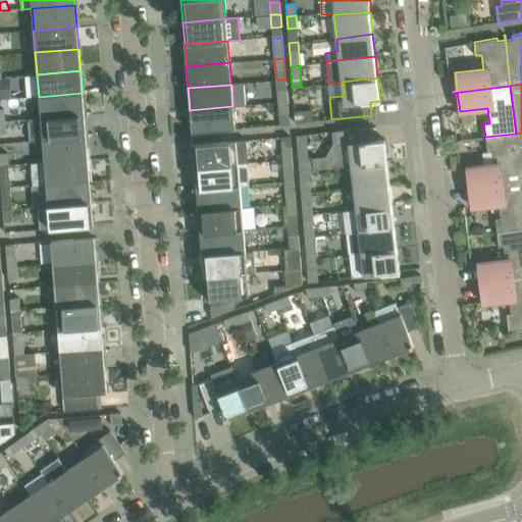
[(276,91),(277,103),(288,102),(286,90),(276,91)]
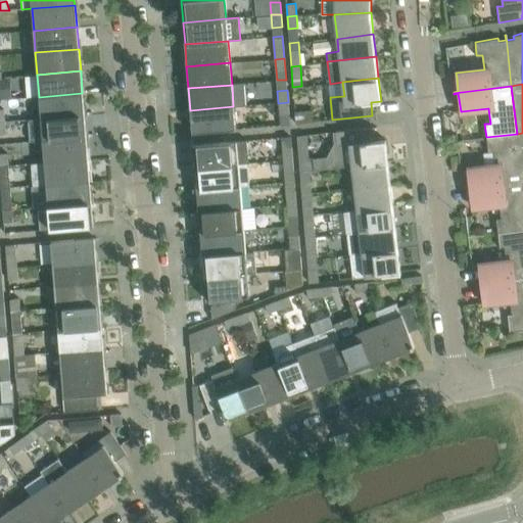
[(82,93),(39,97),(41,119),(84,115),(82,93)]
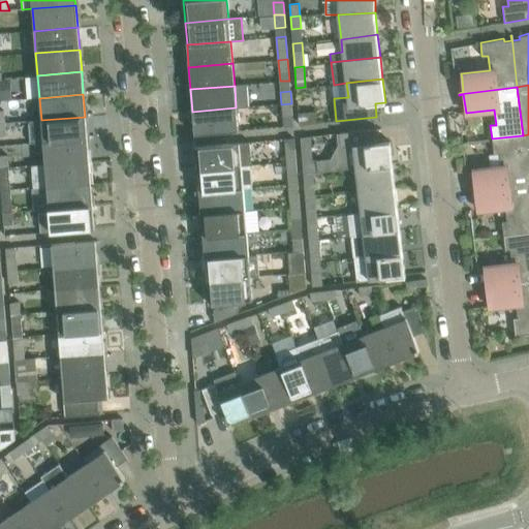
[(292,116),(291,103),(281,104),(282,117),(292,116)]
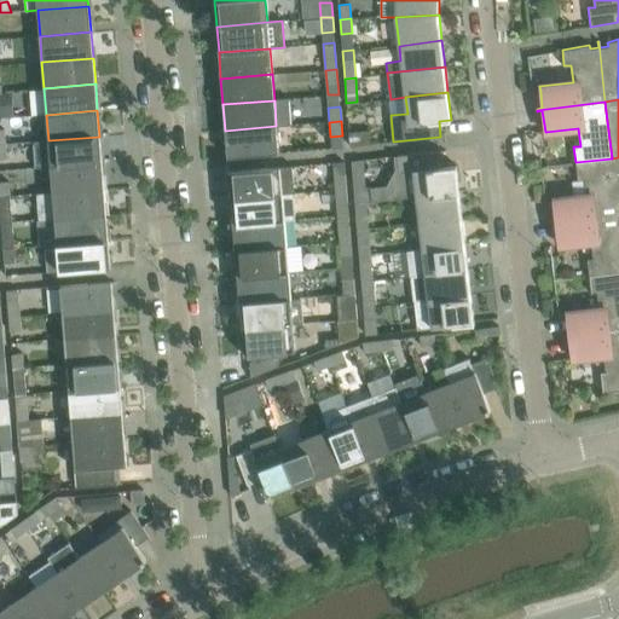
[(227,157),(278,152),(276,126),(225,131),(227,157)]
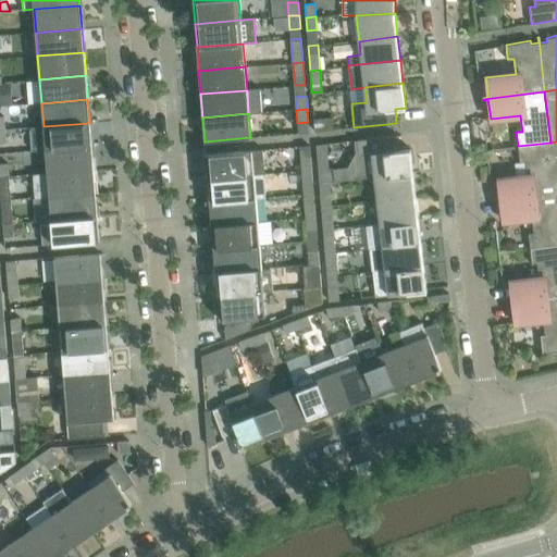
[(314,132),(324,131),(323,118),(313,119),(314,132)]
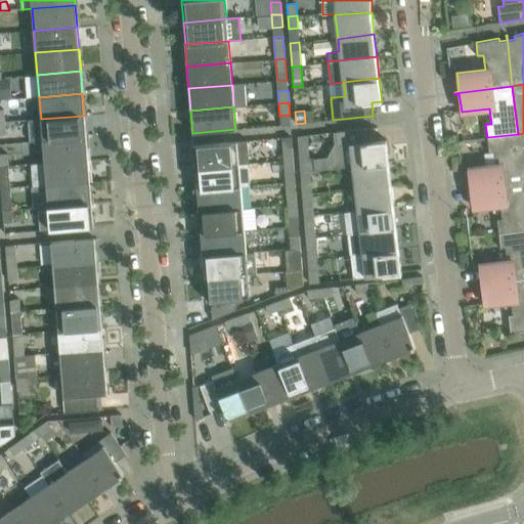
[(41,119),(29,120),(30,142),(42,141),(86,137),(84,116),(41,119)]
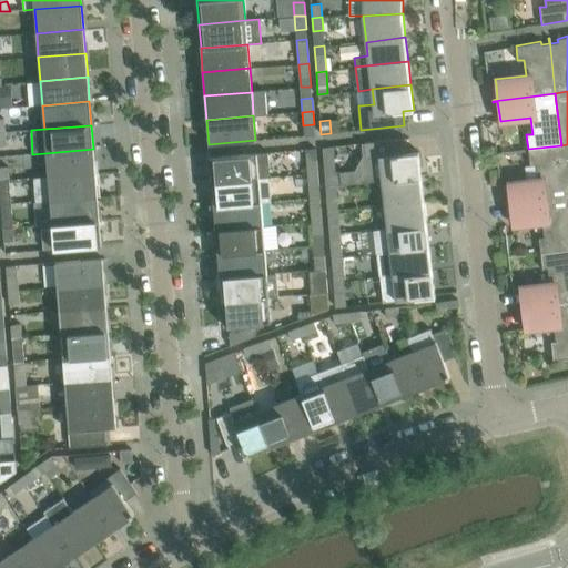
[(357,173),(342,174),(343,184),(382,180),(382,181),(421,176),(417,151),(412,152),(402,153),(401,139),(364,143),(366,156),(357,173)]
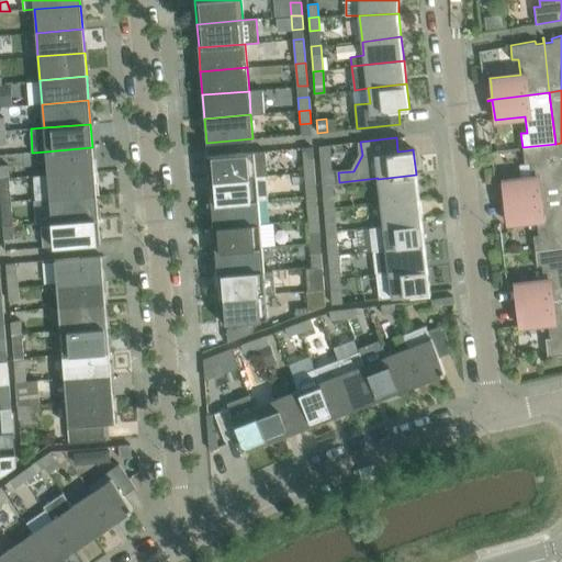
[(502,181),(503,187),(504,201),(499,202),(499,203),(561,195),(555,144),(523,147),(524,163),(530,161),(532,178),(502,181)]
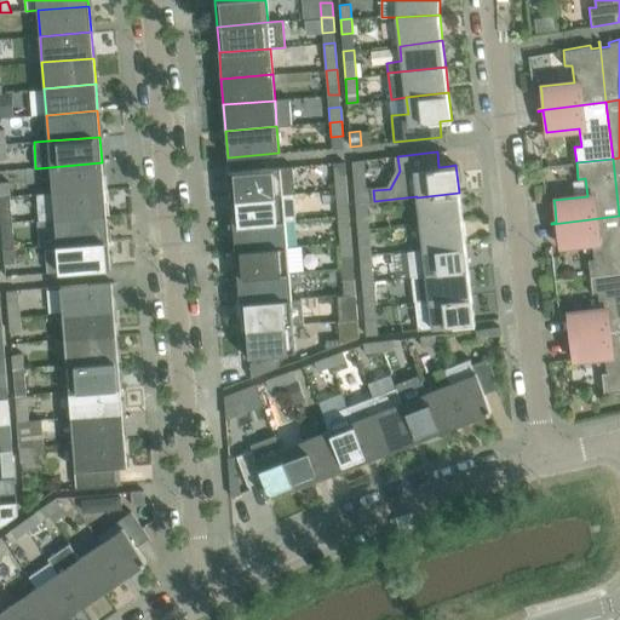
[(102,162),(50,167),(52,193),(104,189),(102,162)]
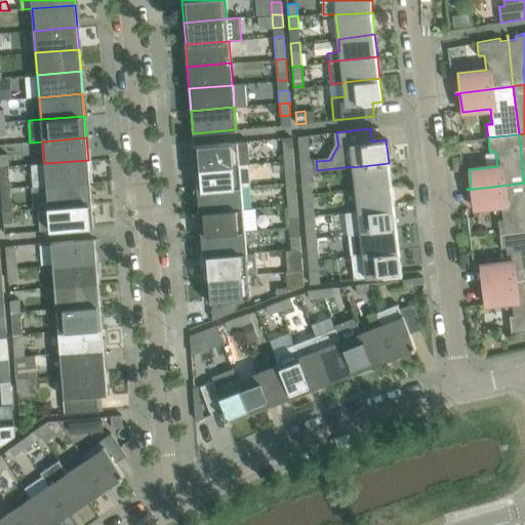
[(194,146),(196,168),(249,163),(248,140),(194,146)]
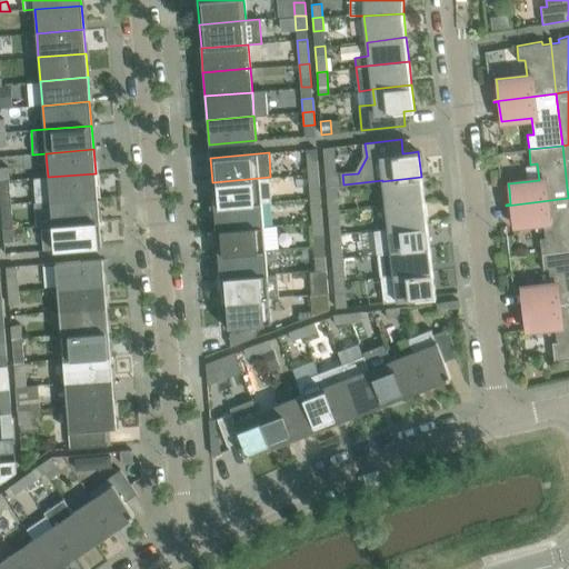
[(307,161),(308,175),(318,173),(317,160),(307,161)]
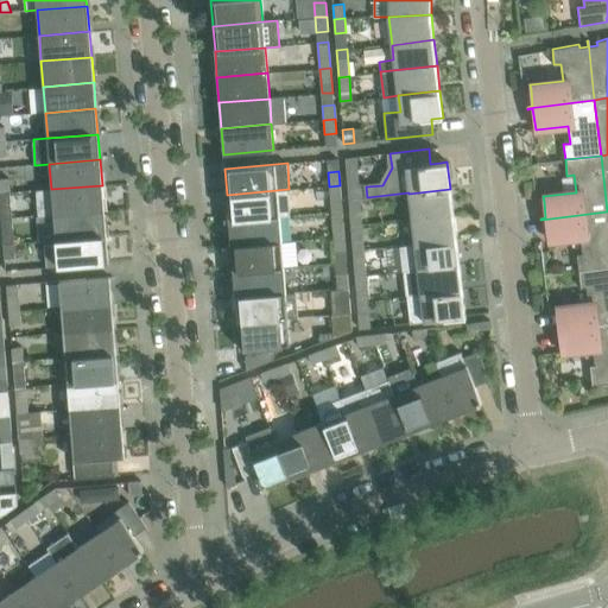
[(347,185),(348,200),(367,197),(366,187),(363,183),(359,184),(347,185)]
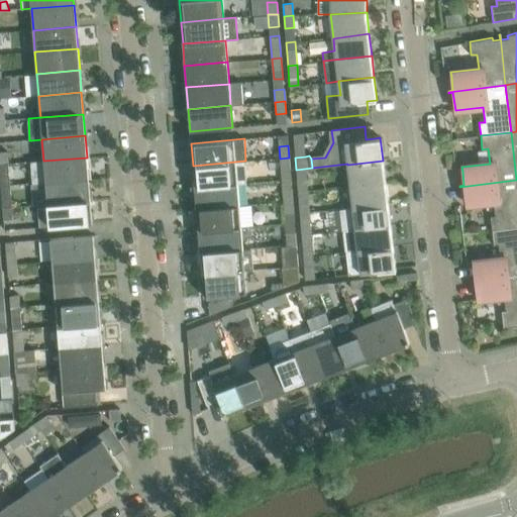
[(43,161),(30,162),(32,184),(45,183),(88,179),(87,158),(43,161)]
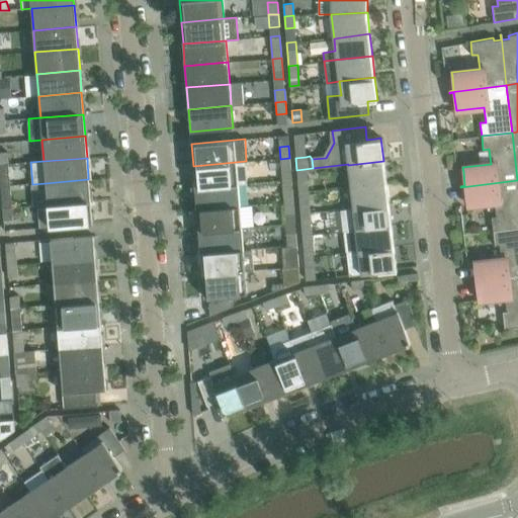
[(289,158),(280,159),(282,181),(291,180),(289,158)]
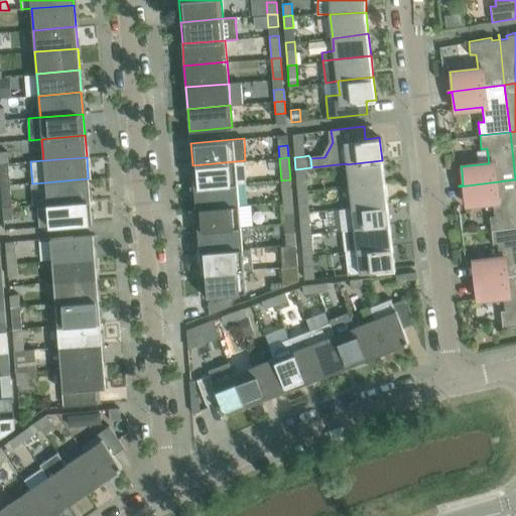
[(382,160),(347,164),(350,185),(384,181),(382,160)]
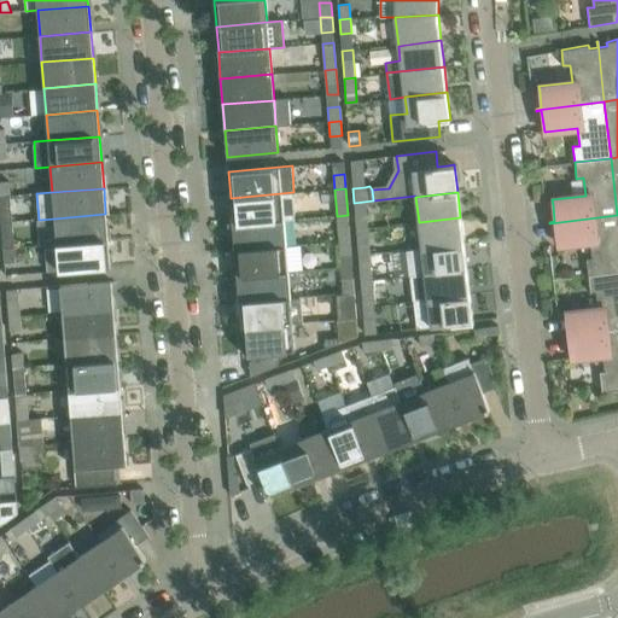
[(290,193),(231,198),(232,223),(284,220),(293,219),(295,213),(293,198),(290,193)]
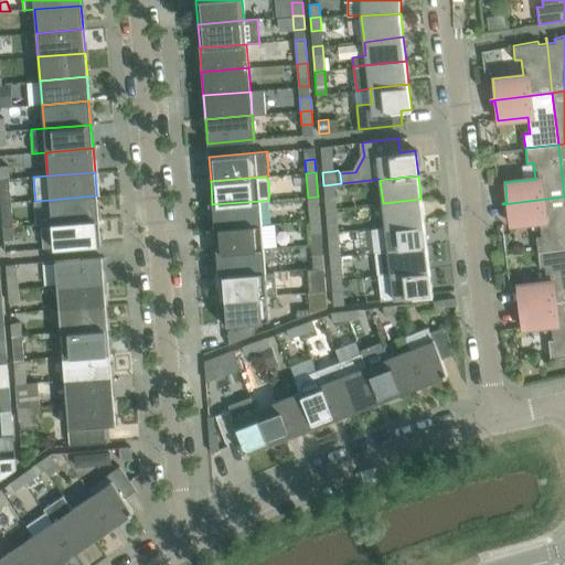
[(9,179),(0,179),(0,196),(1,203),(11,202),(9,179)]
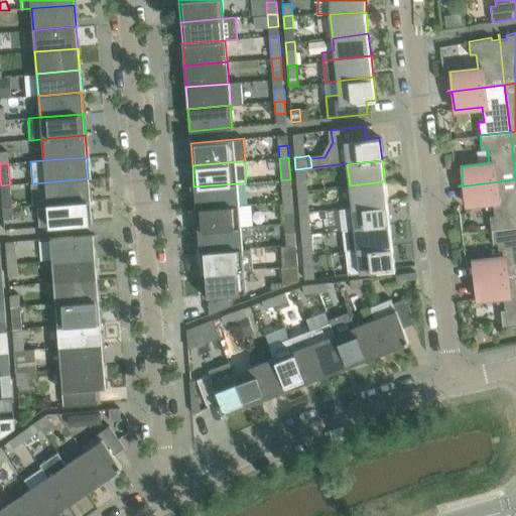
[(88,178),(45,182),(47,204),(90,201),(88,178)]
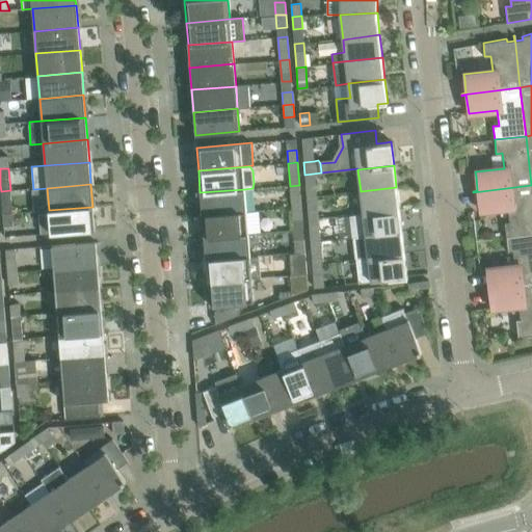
[(306,185),(307,197),(316,196),(315,184),(306,185)]
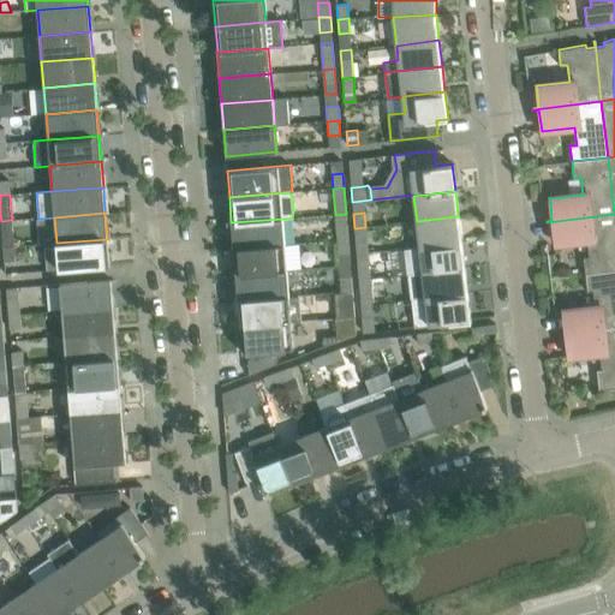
[(346,214),(335,215),(338,240),(348,239),(346,214)]
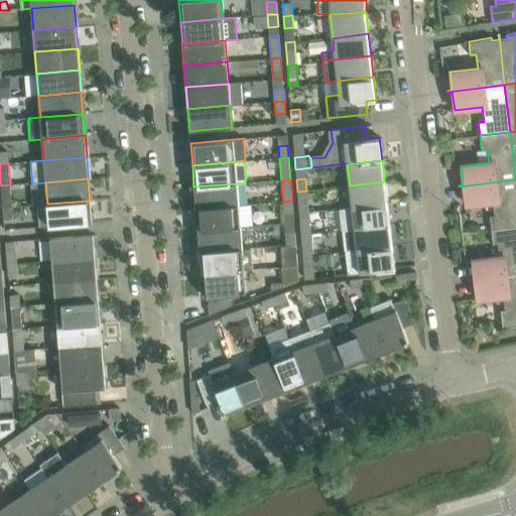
[(515,183),(515,179),(459,186),(464,186),(465,200),(466,205),(493,202),(495,216),(489,217),(491,230),(515,227),(515,183)]
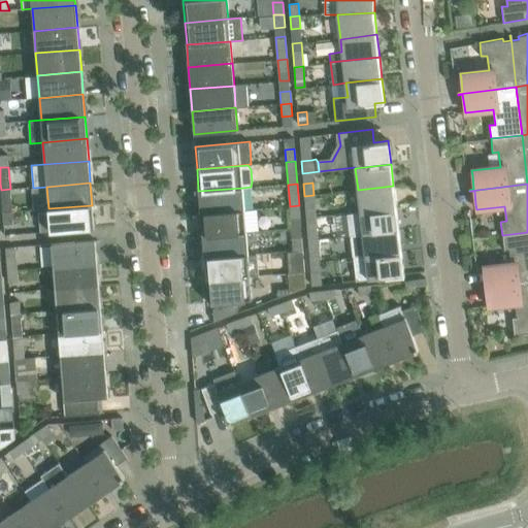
[(393,186),(358,190),(360,212),(396,208),(393,186)]
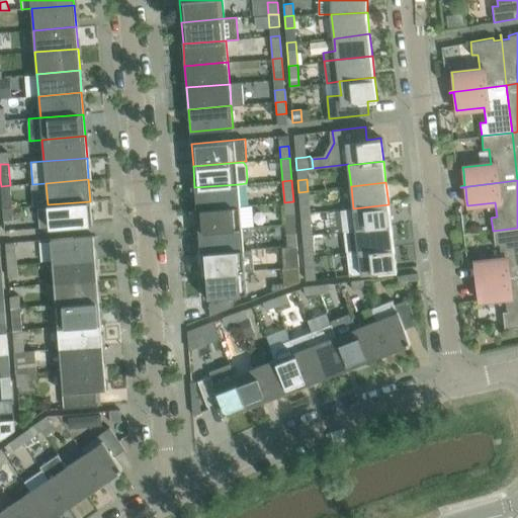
[(194,187),(196,209),(240,205),(238,184),(194,187)]
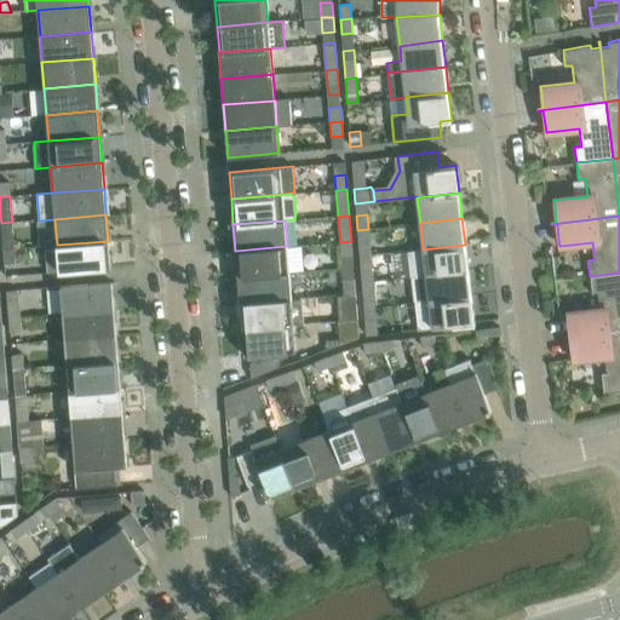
[(12,222),(1,223),(3,250),(13,248),(12,222)]
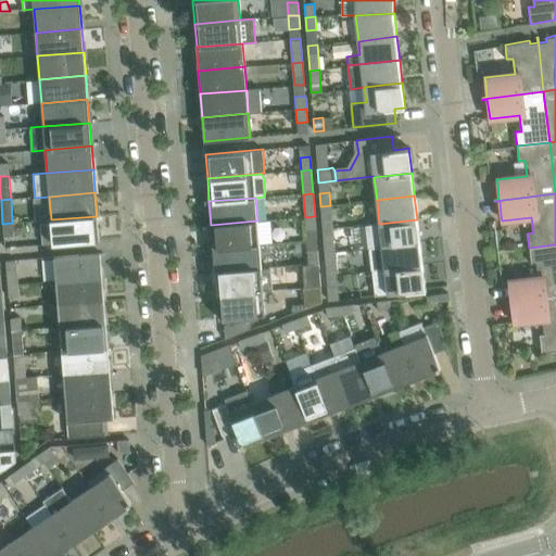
[(331,218),(330,205),(320,206),(321,219),(331,218)]
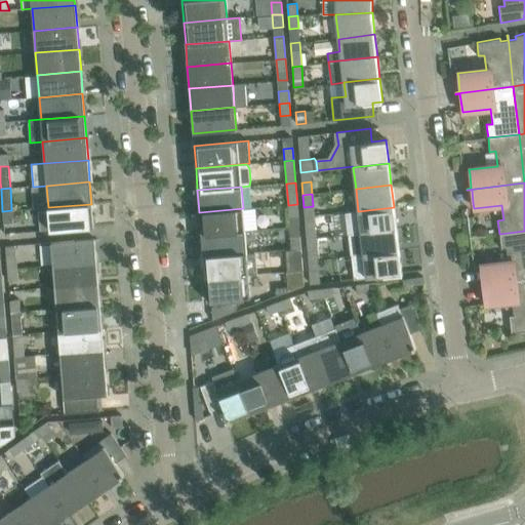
[(93,227),(91,204),(48,207),(38,208),(40,231),(93,227)]
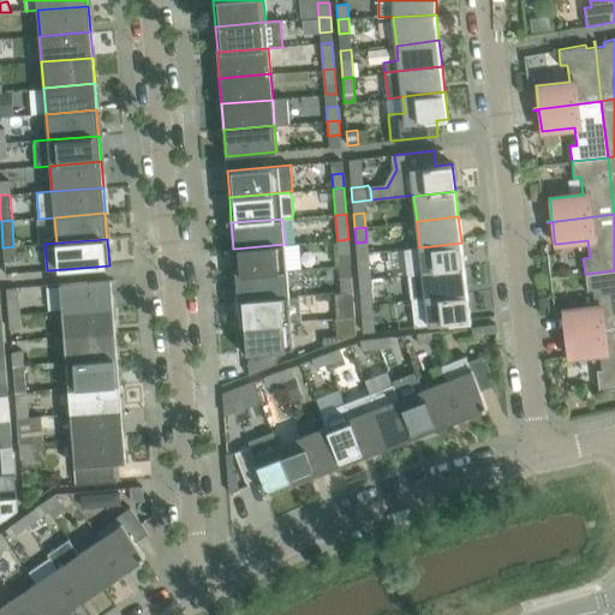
[(348,239),(338,240),(339,267),(351,266),(348,239)]
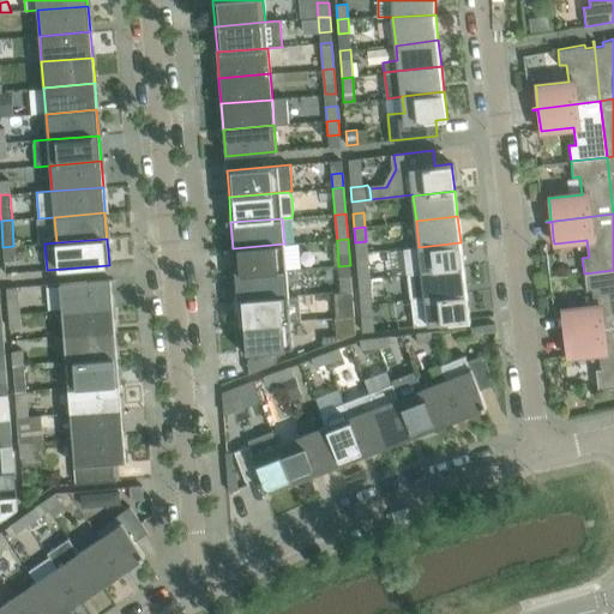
[(284,244),(233,248),(235,274),(286,270),(301,269),(299,242),(284,244)]
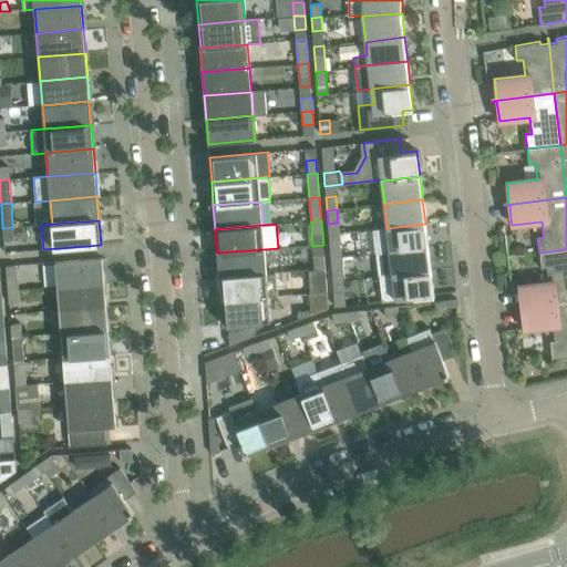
[(387,228),(372,229),(374,254),(390,251),(428,247),(425,224),(387,228)]
